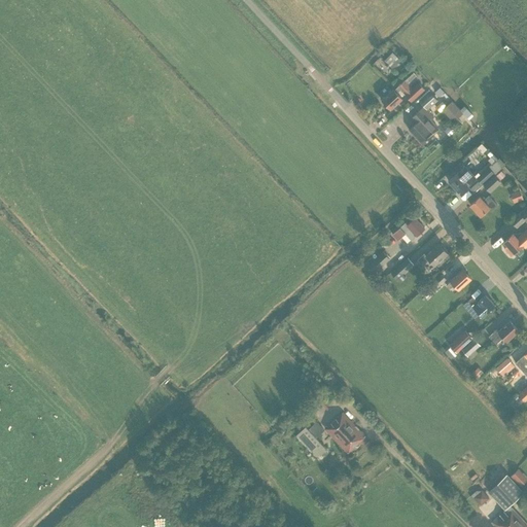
[(400,61),(392,51),(384,60),(392,69),(400,61)]
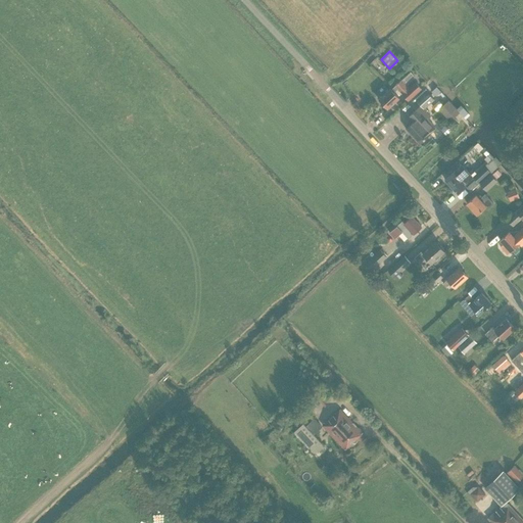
[(415,77),(410,72),(402,79),(408,84),(415,77)]
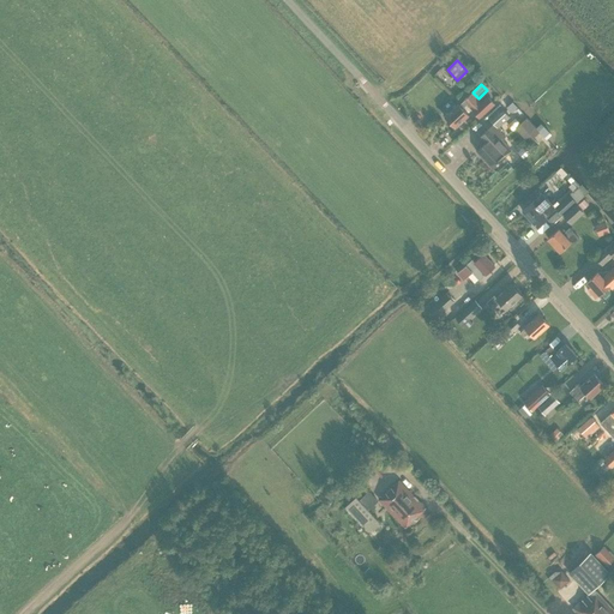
[(480,103),(471,92),(463,100),(463,101),(459,104),(458,103),(444,116),(455,127),(469,115),(462,108),(467,103),(480,116),(494,103),(487,96),(480,103)]
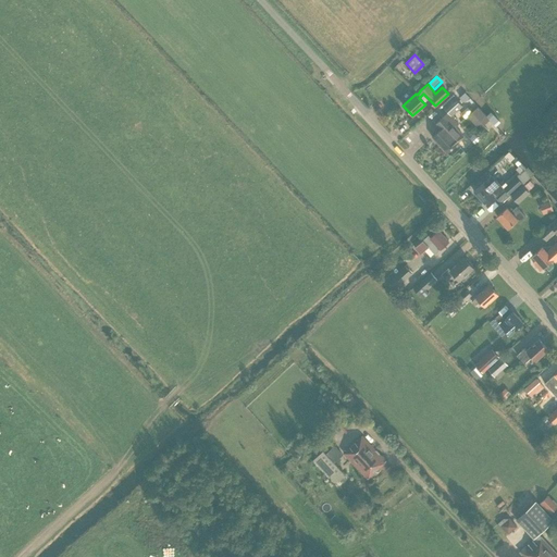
[(446,152),(463,136),(455,126),(458,123),(450,115),(461,104),(454,96),(443,106),(447,111),(434,123),(440,130),(432,137),(446,152)]
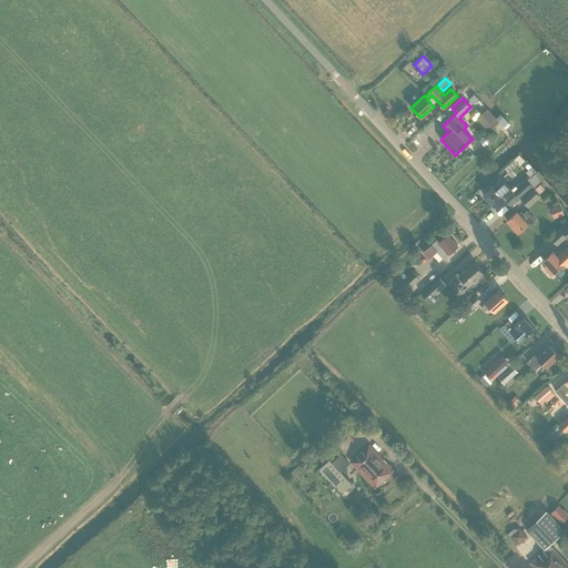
[(499,121),(487,108),(478,117),(490,130),(493,128),(499,121)]
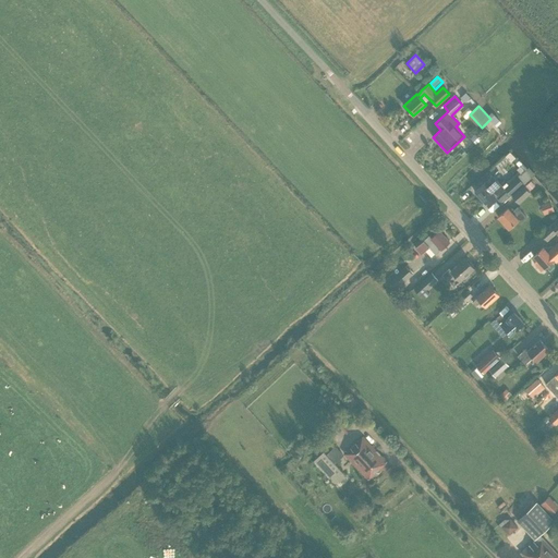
[(489,132),(484,125),(482,128),(470,137),(475,144),(489,132)]
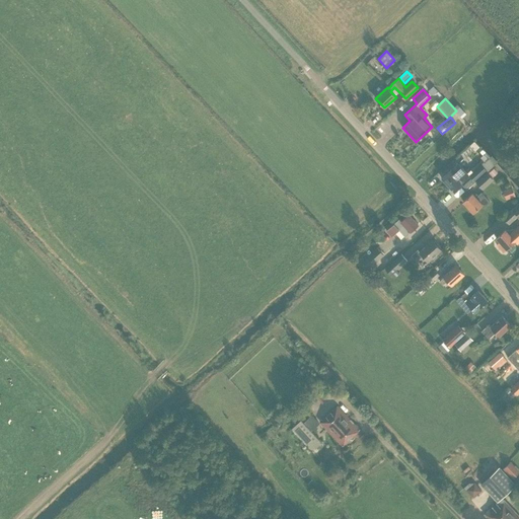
[(458,162),(442,177),(451,189),(460,180),(459,180),(461,178),(462,180),(468,174),(474,182),(488,170),(480,164),(473,171),(468,166),(464,169),(458,162)]
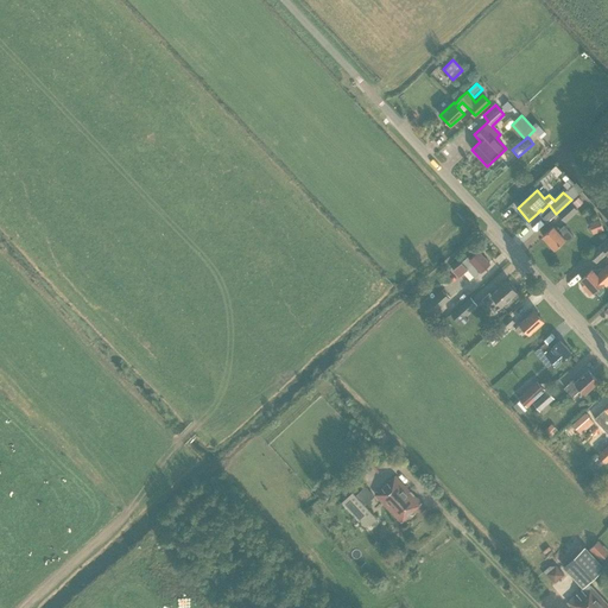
[(577,209),(570,202),(557,214),(564,221),(577,209)]
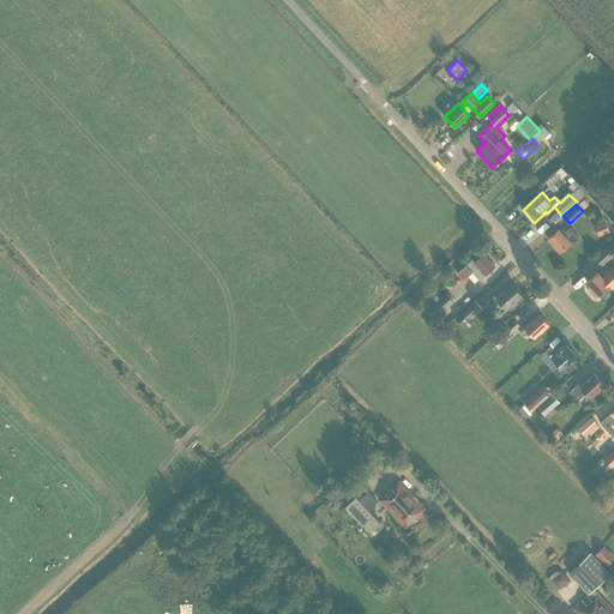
[(559,228),(548,239),(560,251),(570,241),(572,245),(579,239),(569,227),(563,233),(559,228)]
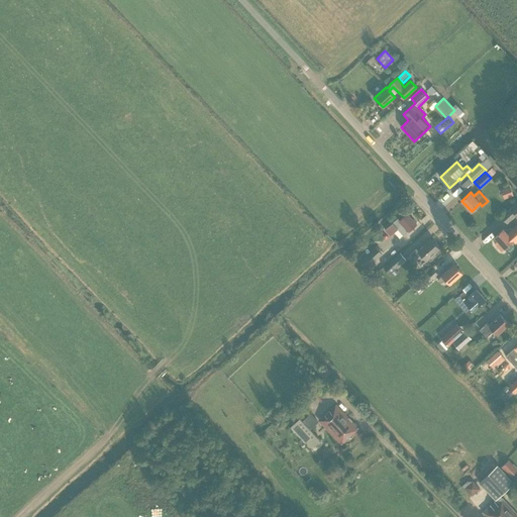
[(516,216),(516,202),(501,216),(507,222),(515,215),(516,216)]
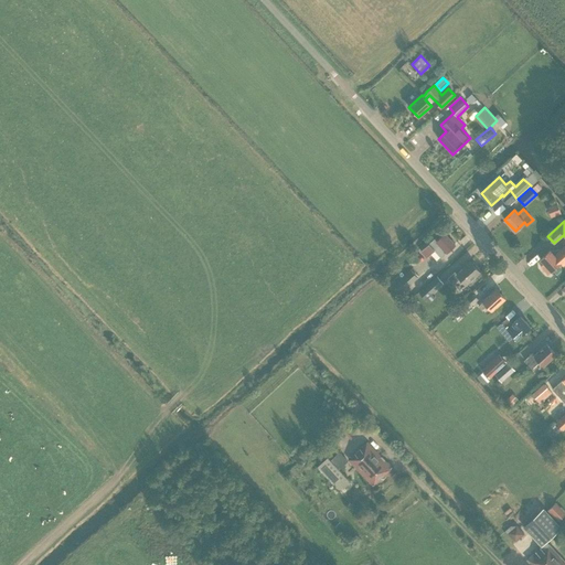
[(437,240),(435,237),(420,251),(427,257),(435,249),(440,257),(455,244),(445,233),(437,240)]
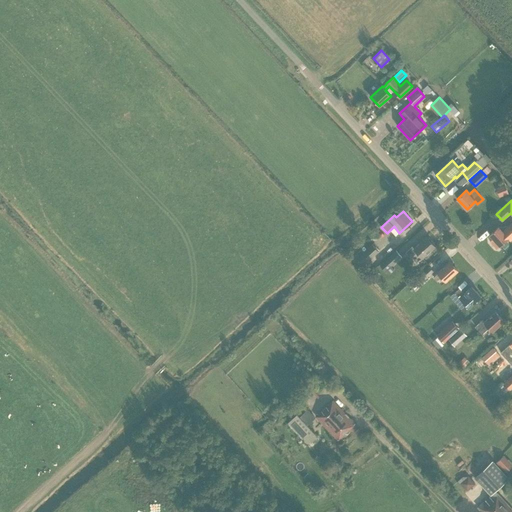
[(511,223),(508,227),(507,226),(502,230),(498,226),(489,234),(492,238),(489,241),(496,248),(499,245),(499,246),(508,238),(510,240),(511,238),(511,223)]
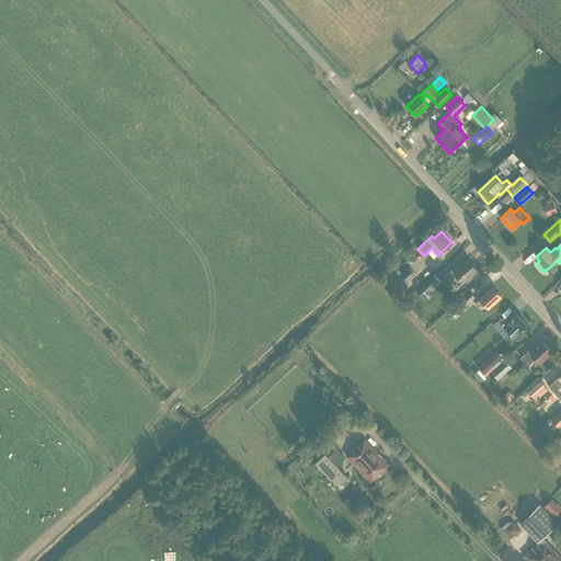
[(477,270),(467,259),(454,272),(451,270),(445,276),(450,282),(457,275),(462,283),(477,270)]
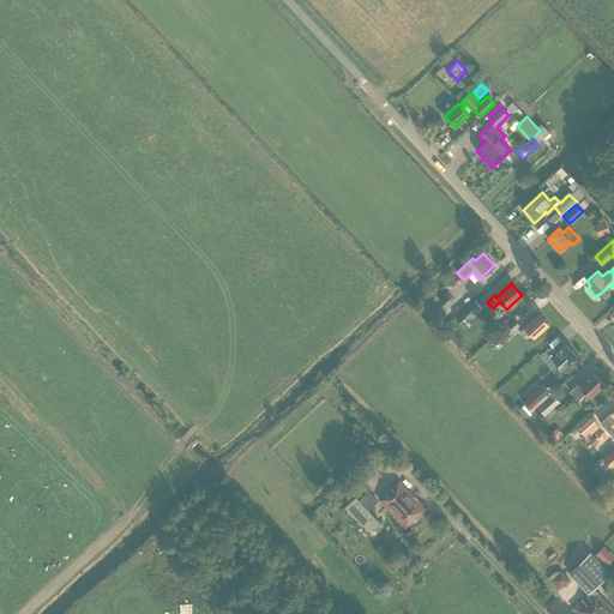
[(453,301),(446,293),(428,308),(437,317),(453,301)]
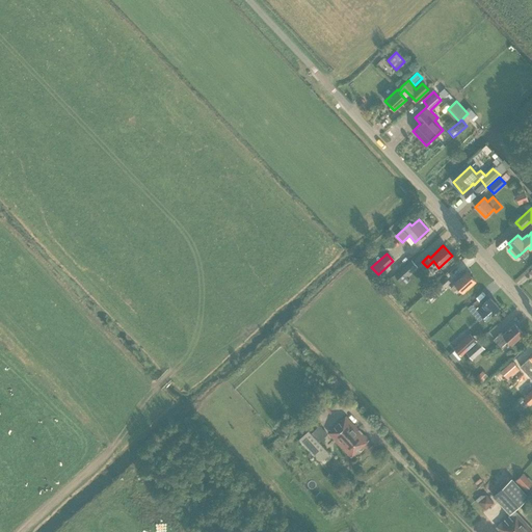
[(417,265),(411,259),(400,269),(406,276),(417,267),(417,265)]
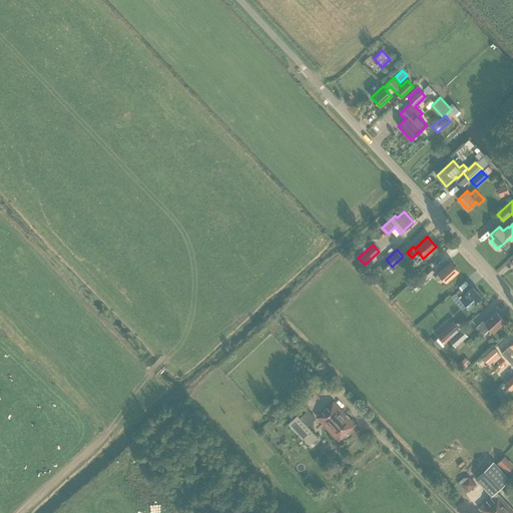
[(459,272),(450,262),(438,273),(439,274),(434,278),(438,282),(442,278),(447,283),(459,272)]
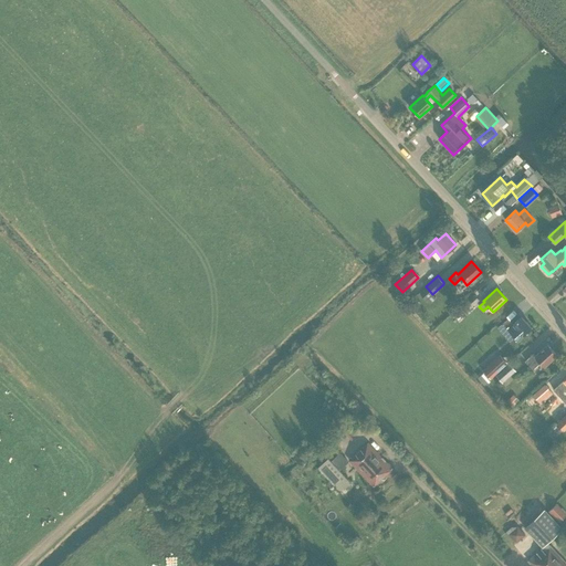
[(479,300),(474,294),(453,313),(458,318),(479,300)]
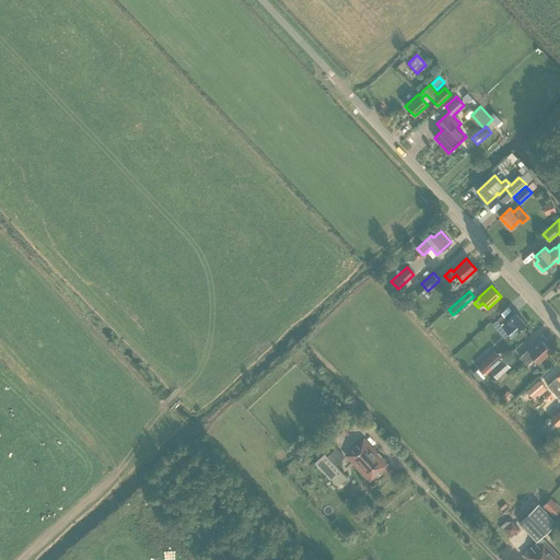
[(502,326),(512,337),(517,331),(526,324),(515,313),(508,321),(502,315),(492,324),(498,329),(502,326)]
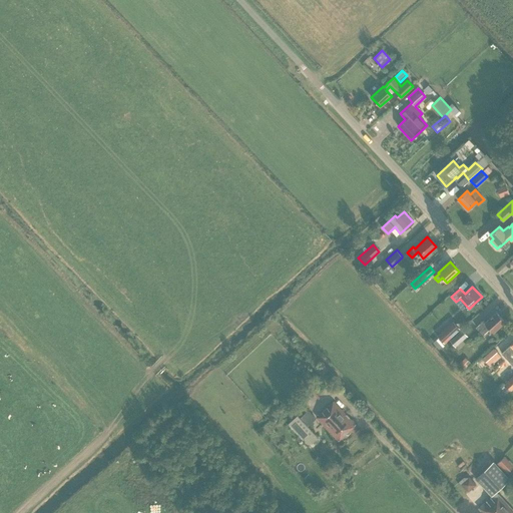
[(490,328),(493,332),(505,322),(496,313),(485,323),(483,320),(476,327),(483,334),(490,328)]
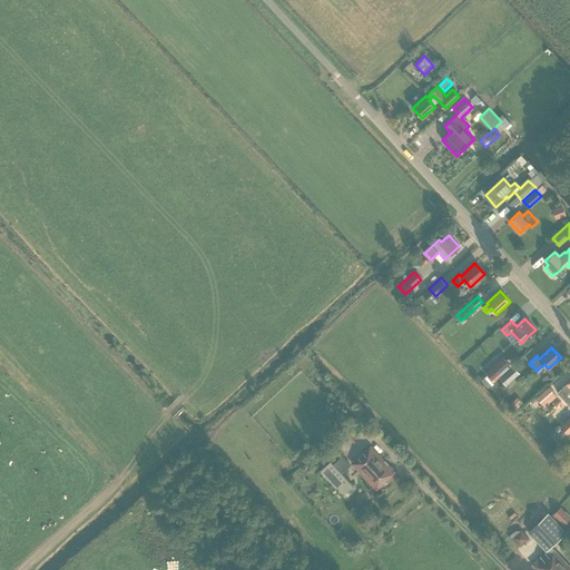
[(510,365),(503,357),(487,373),(493,380),(510,365)]
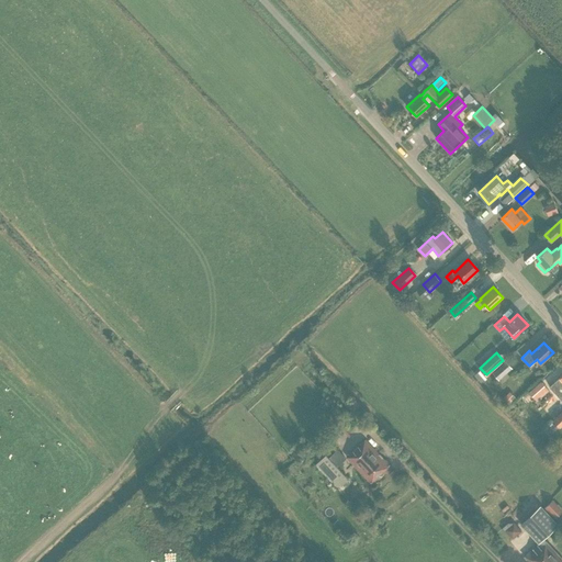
[(513,369),(505,361),(492,373),(498,380),(513,369)]
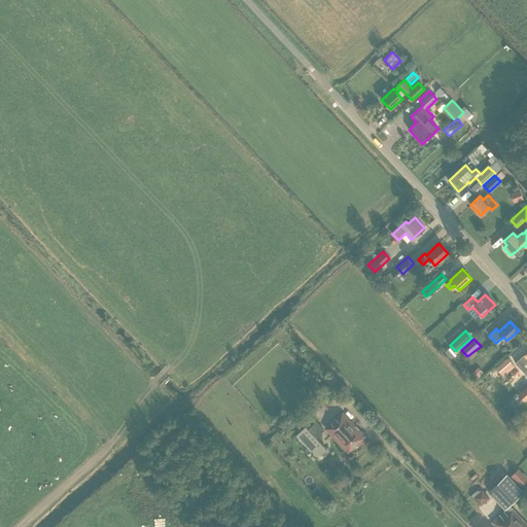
[(526,351),(515,362),(526,376),(526,375),(526,351)]
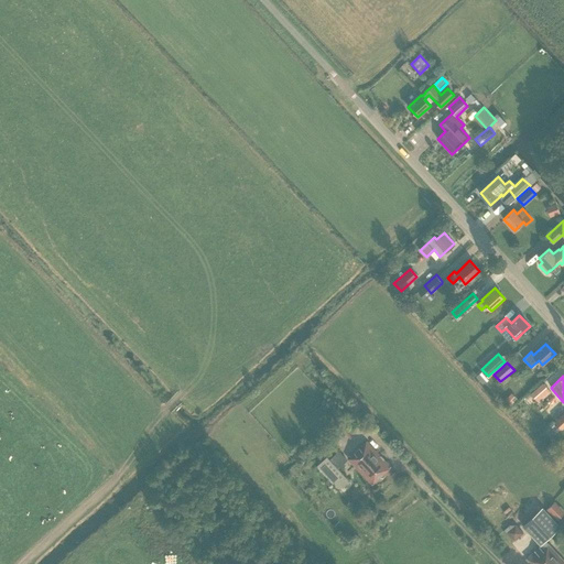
[(542,382),(530,393),(538,402),(550,391),(542,382)]
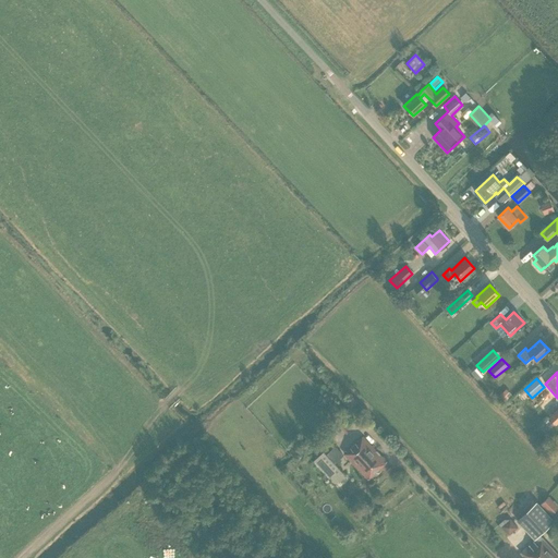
[(510,395),(517,388),(512,384),(505,390),(510,395)]
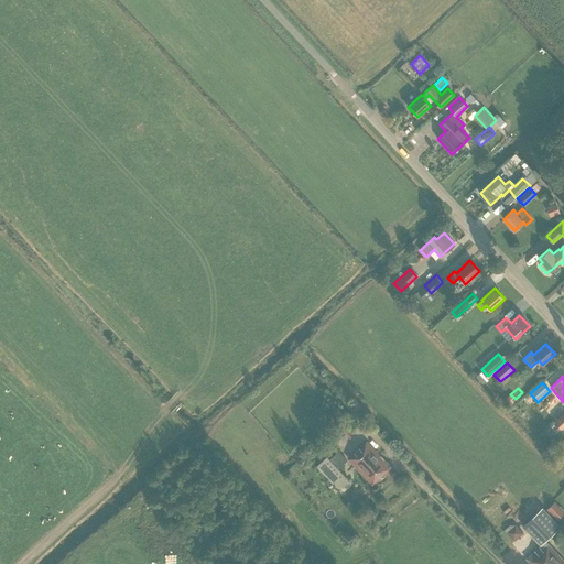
[(563,426),(563,412),(554,421),(562,430),(563,426)]
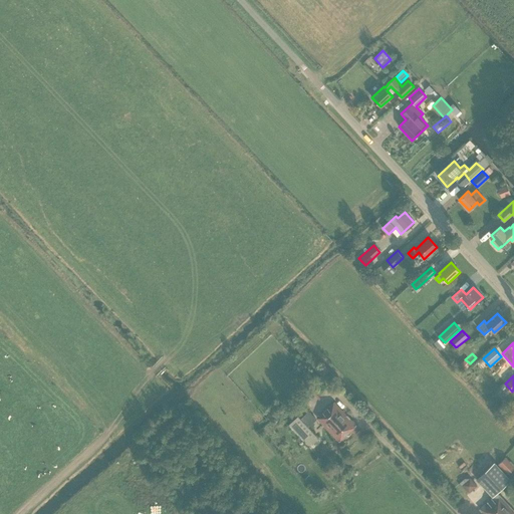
[(339,441),(355,426),(334,402),(317,418),(339,441)]
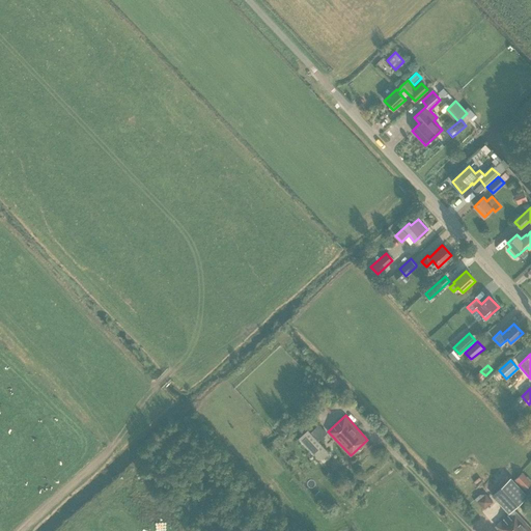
[(319,460),(329,452),(318,441),(328,432),(323,427),(322,428),(318,425),(310,432),(308,429),(299,439),(319,460)]
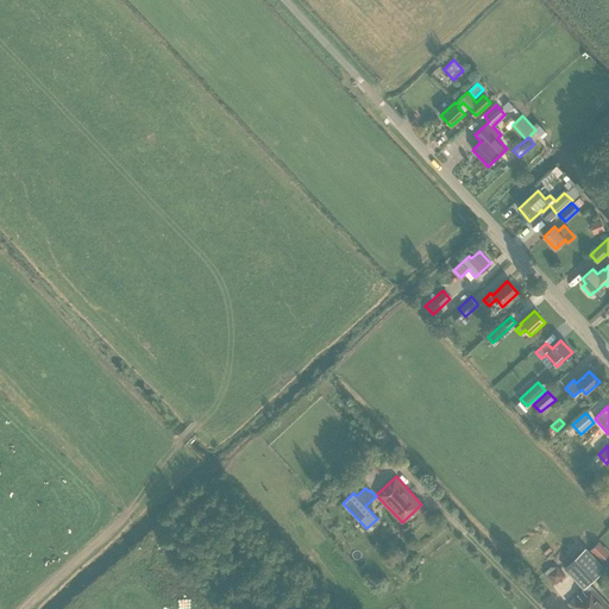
[(608,553),(608,550),(598,540),(589,550),(601,562),(608,553)]
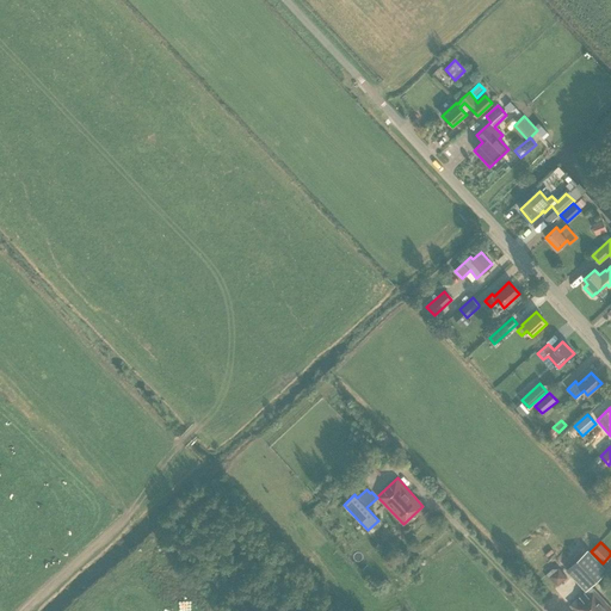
[(608,571),(587,549),(566,569),(585,591),(608,571)]
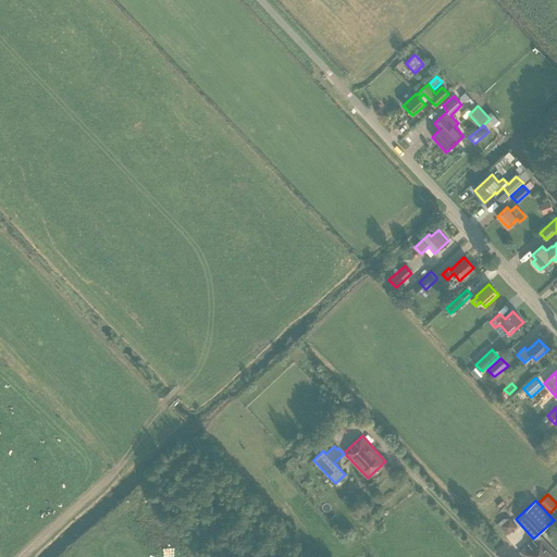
[(556,556),(556,553),(541,536),(534,542),(532,540),(519,552),(523,556),(556,556)]
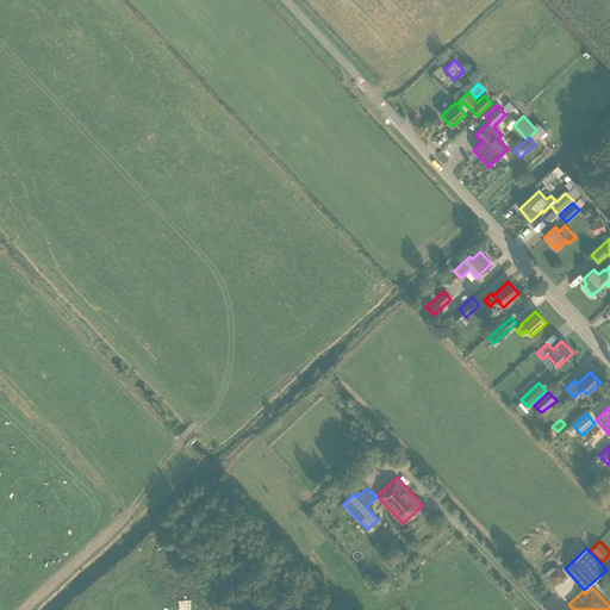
All buildings are outlined.
